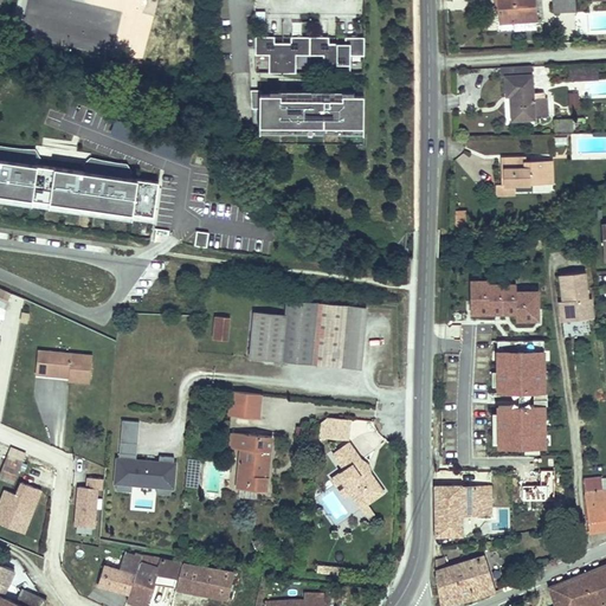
[(534,0),(496,0),(497,23),(513,23),(535,21),(534,0)]
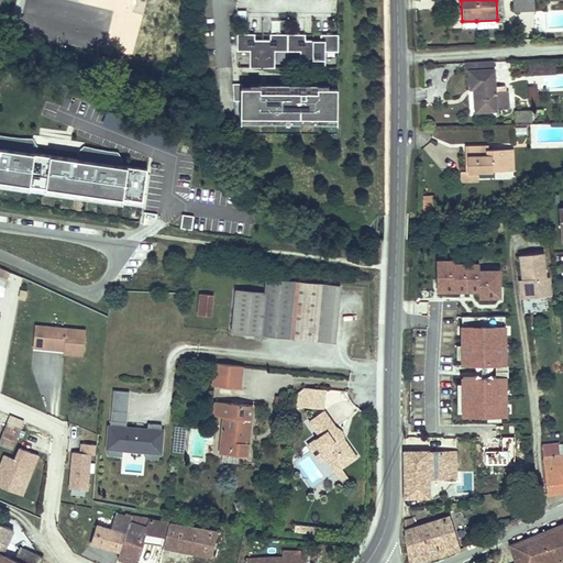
[(532,10),(531,0),(512,0),(514,11),(532,10)]
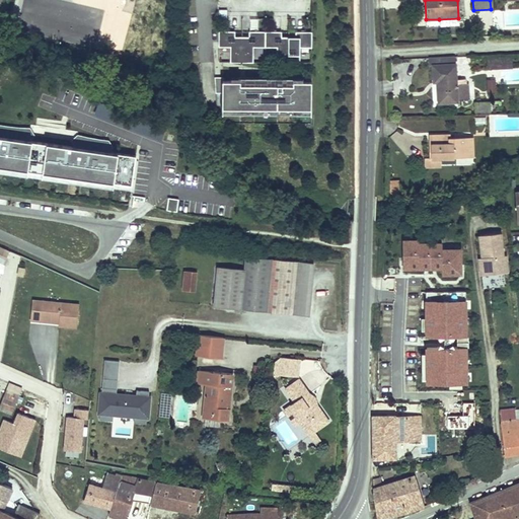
[(257,18),(257,29),(275,30),(276,19),(257,18)]
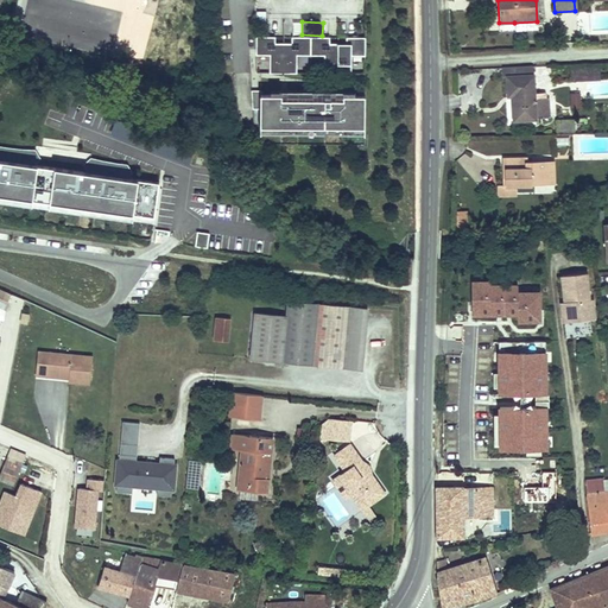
[(274,36),(255,36),(255,55),(270,55),(268,73),(298,74),(298,55),(322,56),(322,74),(350,74),(352,56),(365,56),(365,37),(346,37),(346,43),(329,43),(329,37),(291,37),(291,43),(274,43),(274,36)]
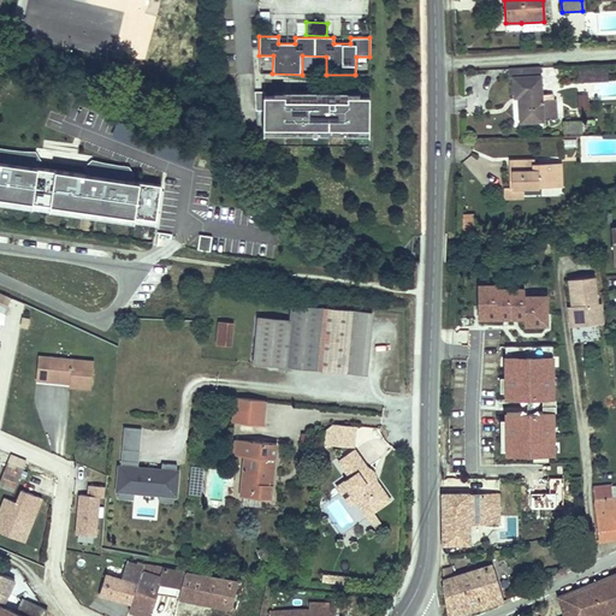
[(606,65),(576,66),(576,80),(606,78),(606,65)]
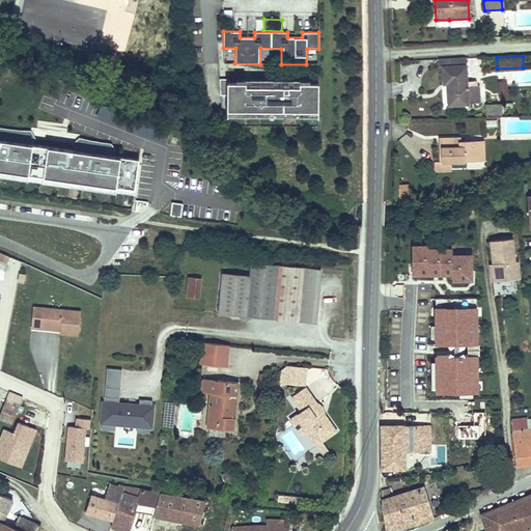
[(464,58),(438,59),(439,84),(446,84),(447,103),(475,102),(474,86),(463,86),(462,65),(464,65),(464,58)]
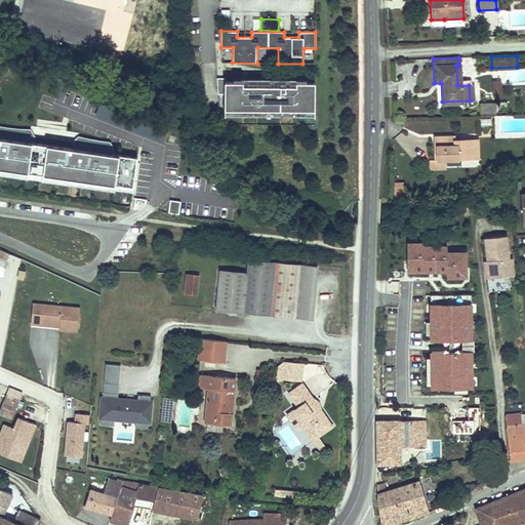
[(225,109),(315,110),(315,82),(306,82),(296,82),(296,85),(290,85),(269,85),(247,85),(243,85),(243,81),(234,81),(225,81),(226,78),(216,78),(217,93),(225,93),(225,109)]
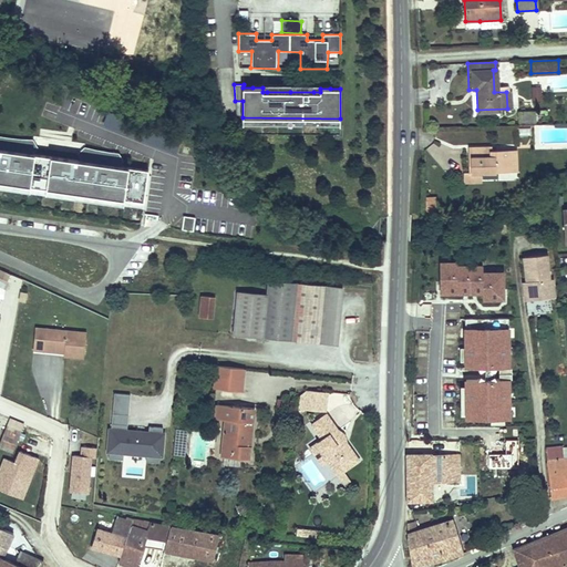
[(532,86),(532,100),(542,100),(540,85),(532,86)]
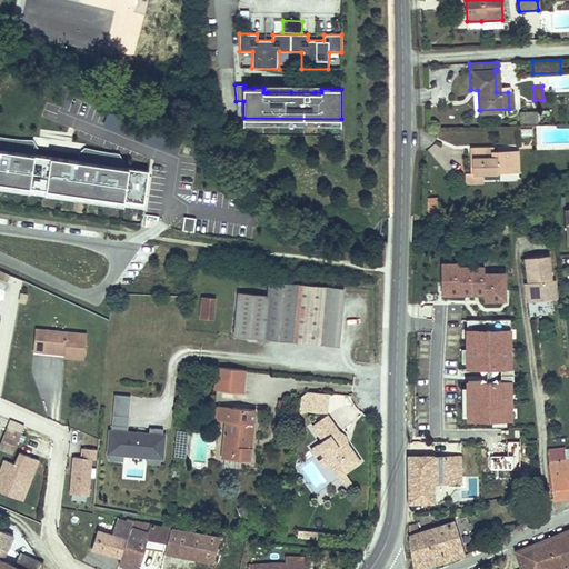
[(522,137),(531,136),(530,127),(521,128),(522,137)]
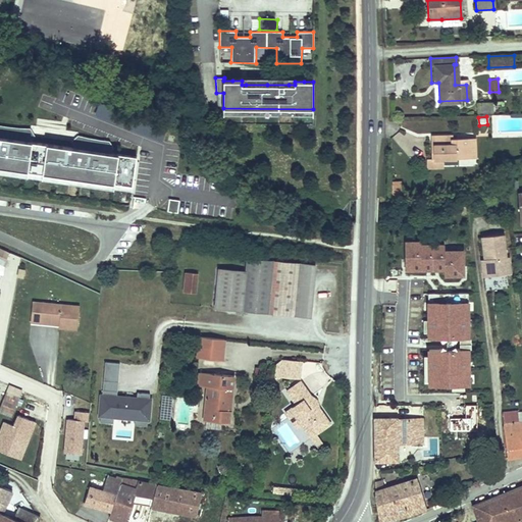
[(446,136),(429,137),(430,155),(430,160),(424,160),(424,168),(442,167),(441,159),(468,157),(468,154),(467,138),(452,139),(447,140),(446,136)]
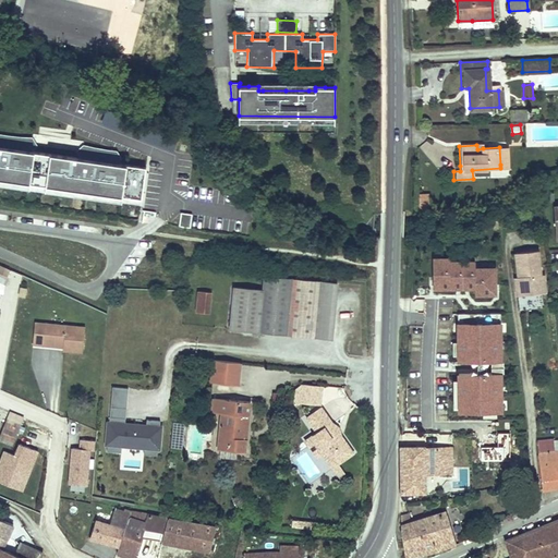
[(145,169),(0,149),(0,189),(43,195),(44,186),(53,187),(53,193),(141,204),(145,169)]
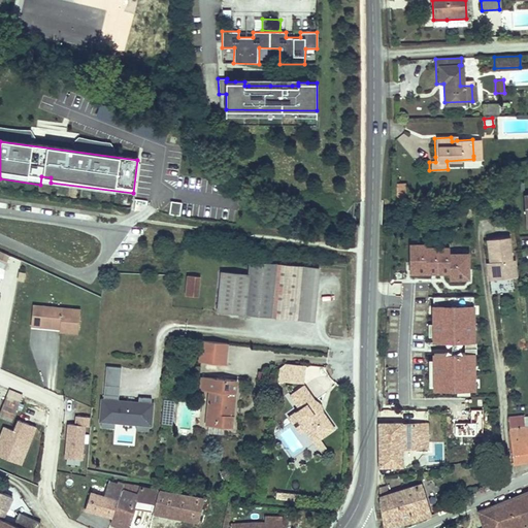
[(391,187),(391,197),(404,197),(404,186),(391,187)]
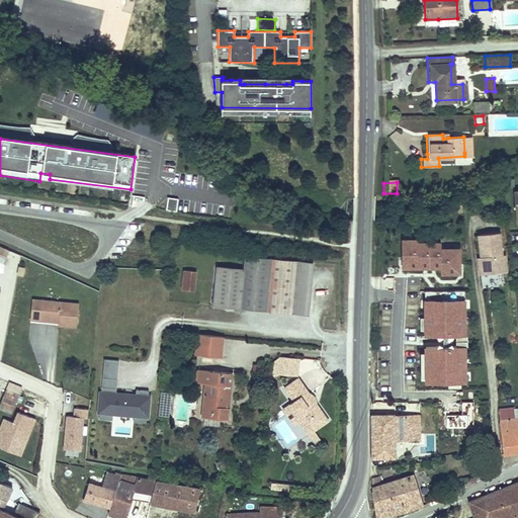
[(166,210),(177,211),(179,199),(168,197),(166,210)]
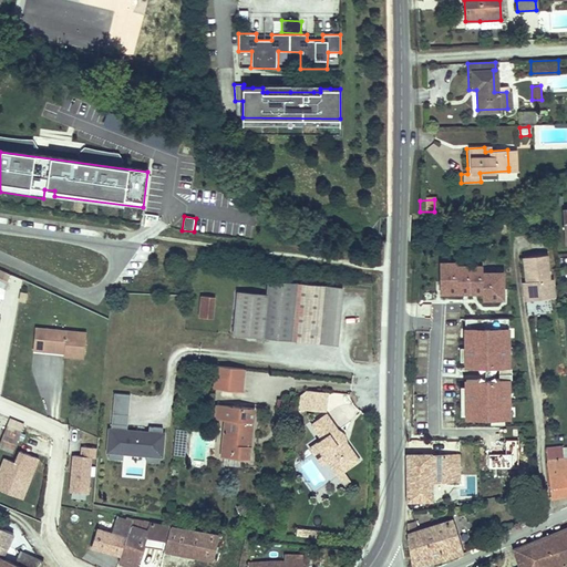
[(545,254),(521,256),(523,280),(519,280),(522,299),(552,296),(549,277),(547,278),(545,254)]
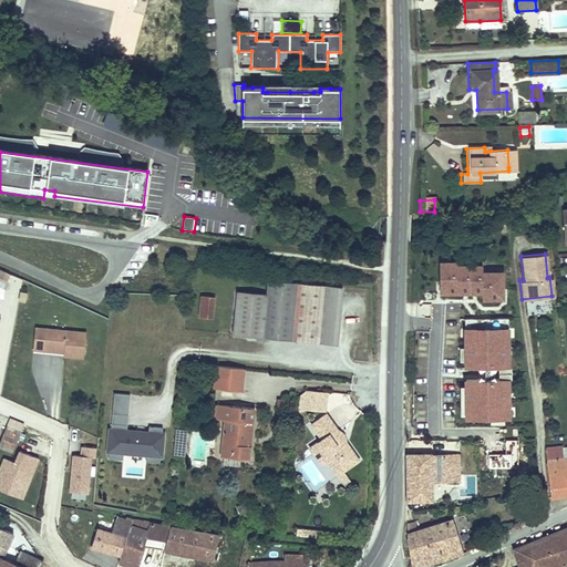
[(441,264),(441,296),(483,296),(483,303),(506,302),(506,274),(483,274),(483,264),(441,264)]
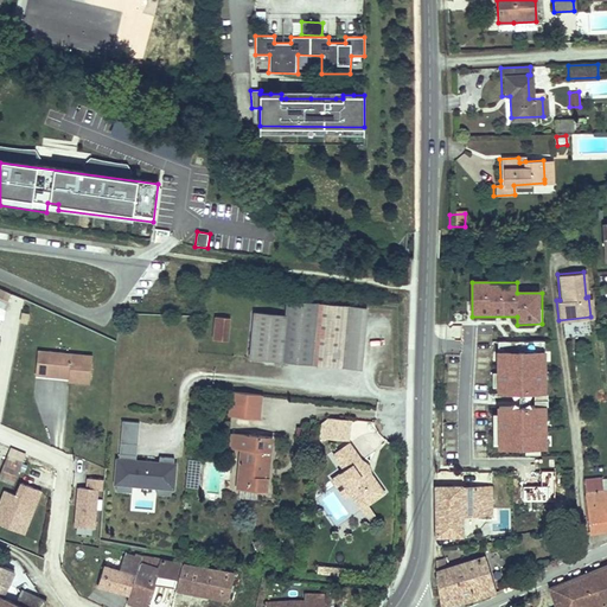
[(0,288),(0,306),(6,310),(12,292),(0,288)]
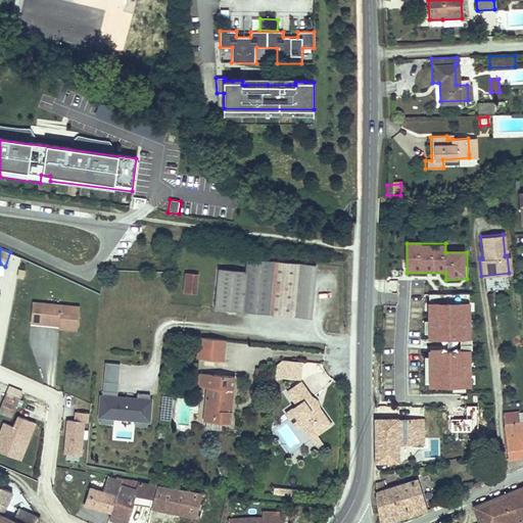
[(307,317),(312,269),(244,262),(242,275),(215,272),(211,308),(307,317)]
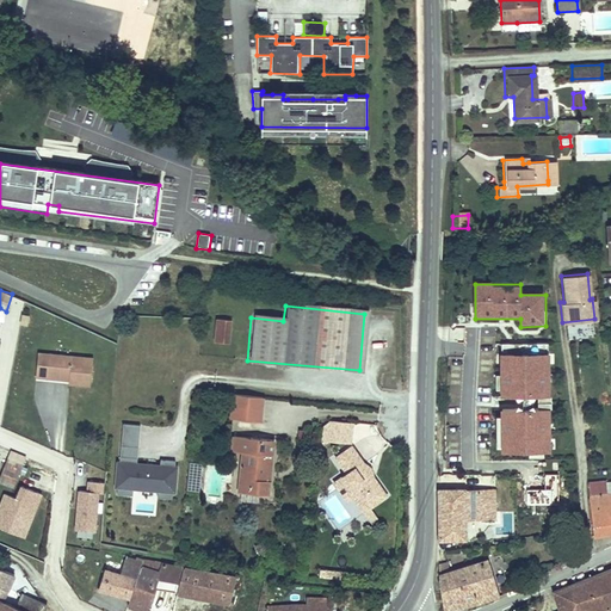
[(228,347),(229,322),(215,321),(214,346),(228,347)]
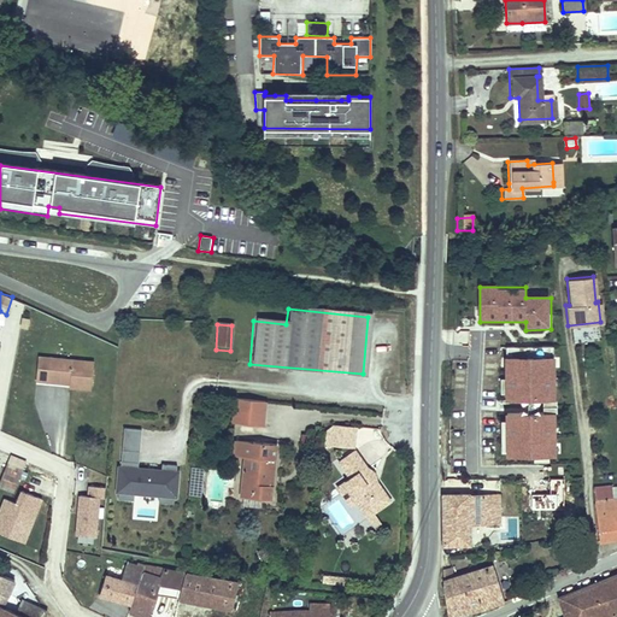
[(89,358),(34,354),(33,380),(45,381),(46,375),(66,376),(66,385),(89,386),(89,358)]
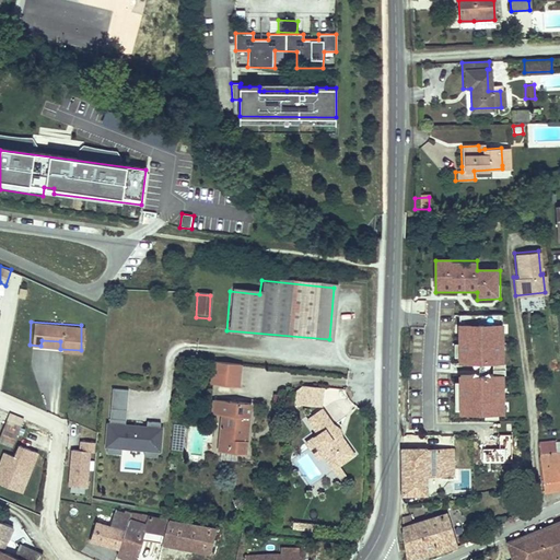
[(504,326),(458,325),(458,364),(493,365),(504,365),(504,326)]
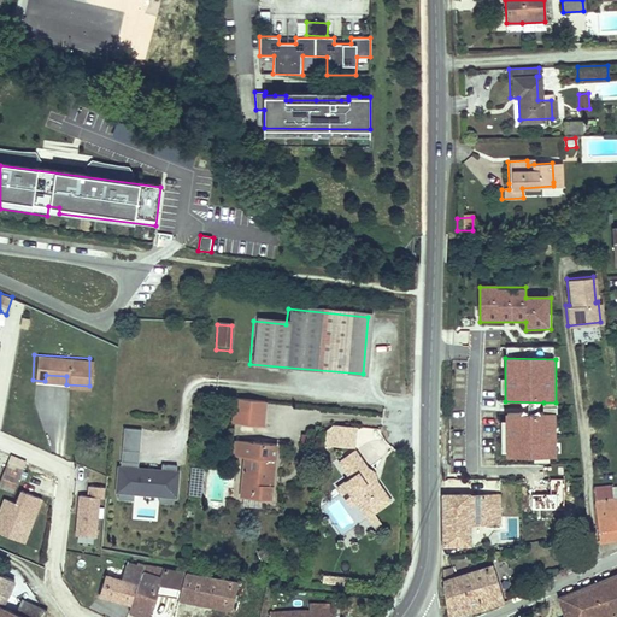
[(257,428),(258,401),(228,400),(225,427),(257,428)]
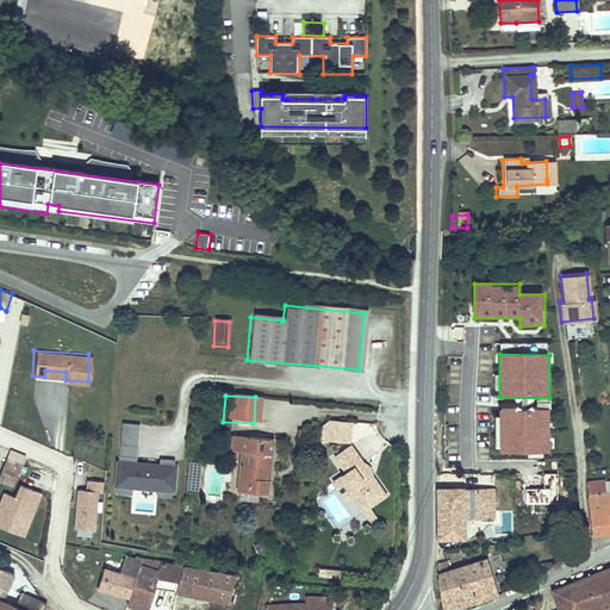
[(549,398),(537,398),(537,411),(549,411),(553,411),(553,398),(549,398)]
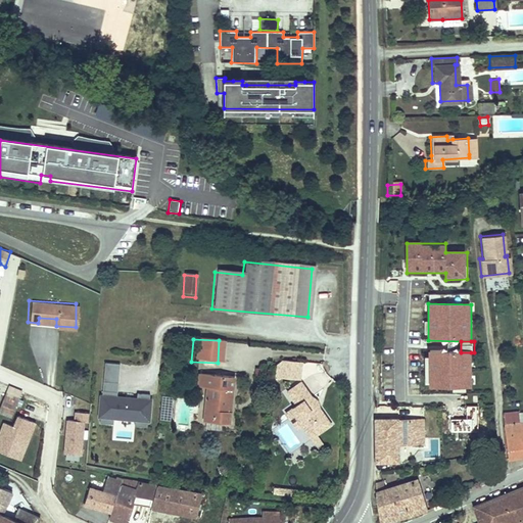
[(471,388),(471,352),(461,352),(429,352),(429,388),(471,388)]
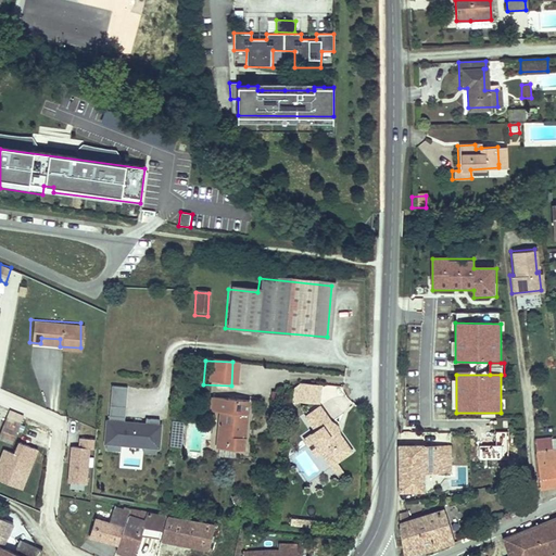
[(323,386),(300,384),(294,388),(294,402),(321,404),(323,386)]
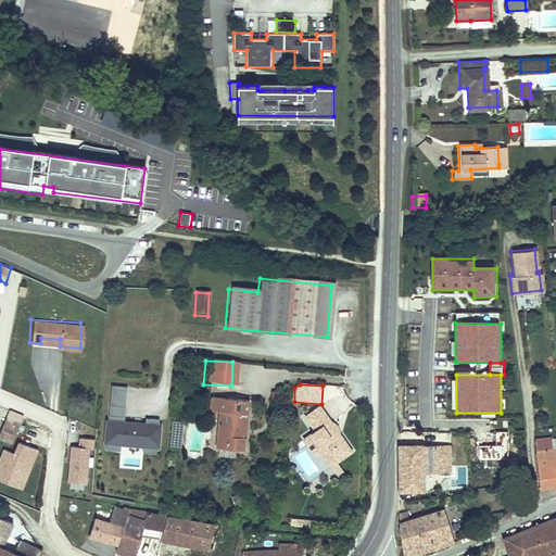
[(124,408),(125,388),(110,387),(108,407),(124,408)]
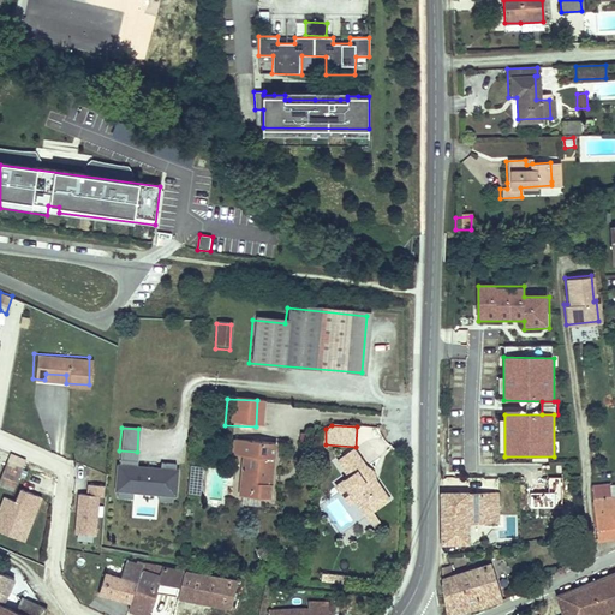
[(275,443),(234,441),(233,455),(245,455),(243,488),(254,488),(252,496),(272,497),(273,485),(264,485),(266,460),(274,460),(275,443)]
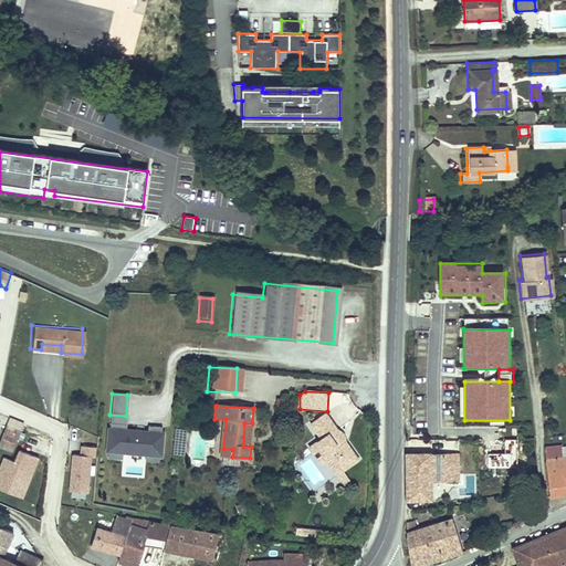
[(337,430),(324,413),(311,425),(321,437),(310,446),(322,461),(327,458),(332,453),(344,469),(358,458),(345,441),(343,443),(334,432),(337,430)]
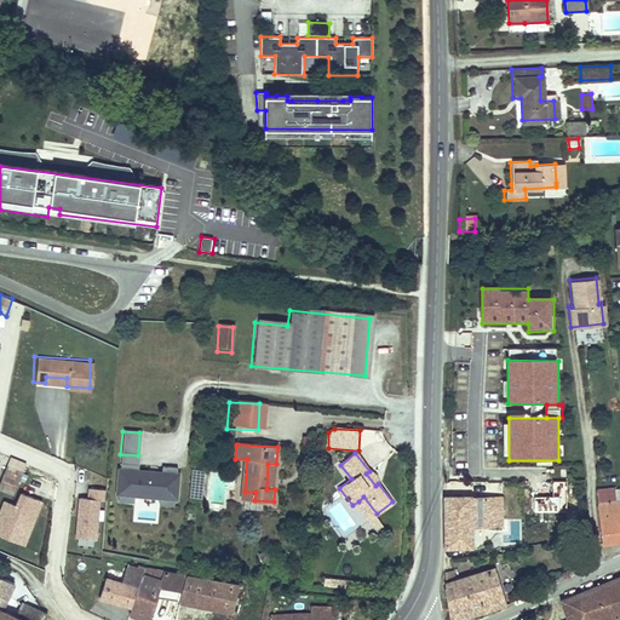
[(137,466),(138,455),(120,454),(119,465),(137,466)]
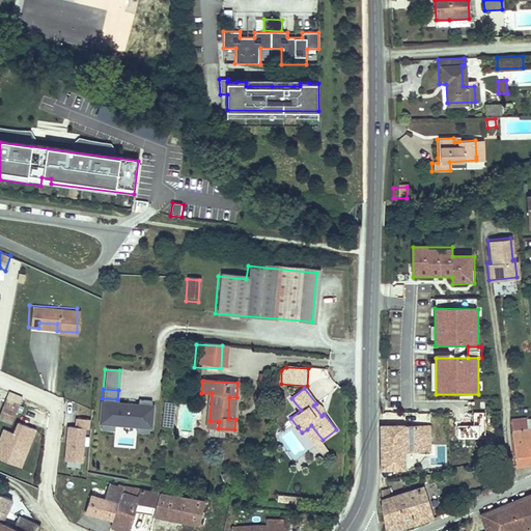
[(8,391),(2,411),(15,416),(21,395),(8,391)]
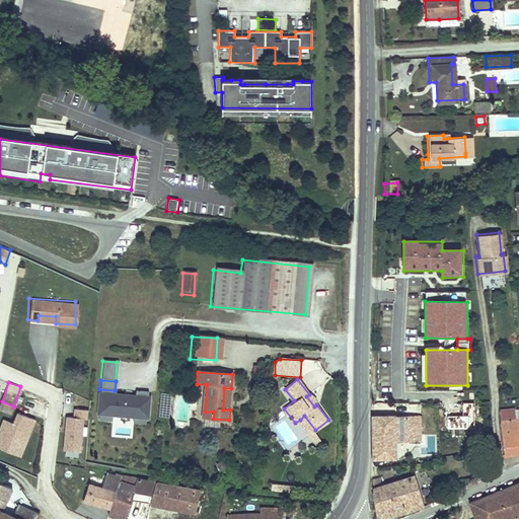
[(144,425),(147,392),(134,391),(134,396),(115,395),(115,390),(99,389),(97,421),(110,422),(112,415),(112,409),(122,410),(122,416),(132,417),(132,424),(144,425)]
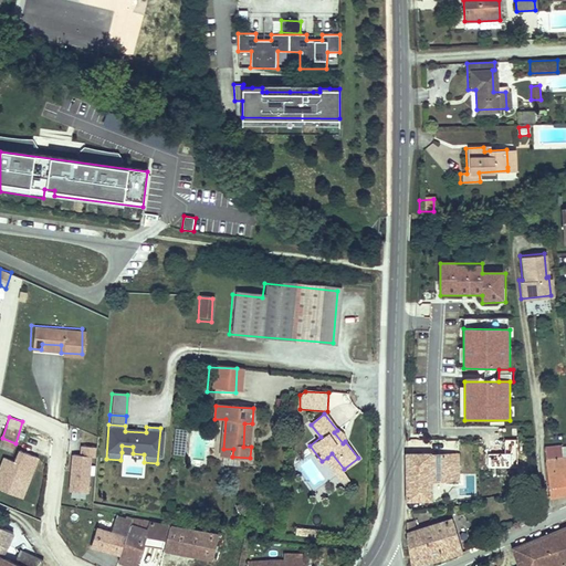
[(186,448),(187,431),(176,430),(175,447),(186,448)]
